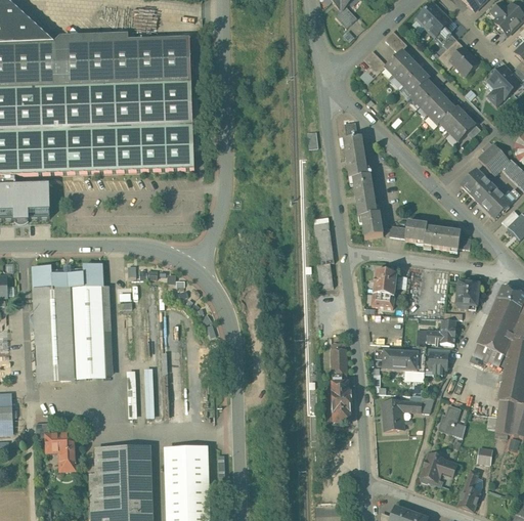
[(54,43),(6,0),(0,0),(0,44),(54,43)]
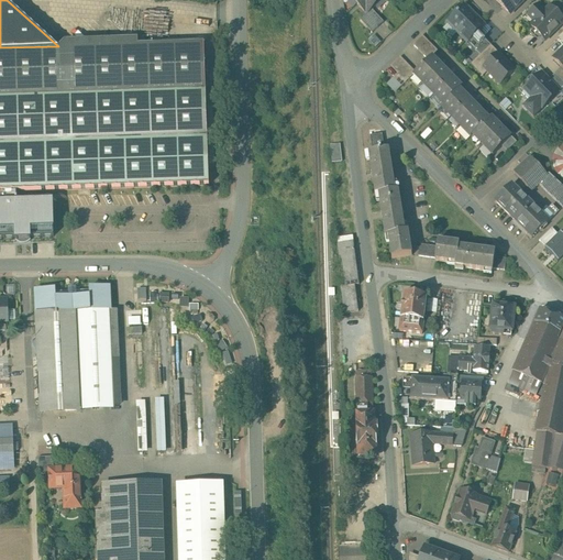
[(356,0),(365,9),(366,8),(368,10),(372,7),(378,0),(356,0)]
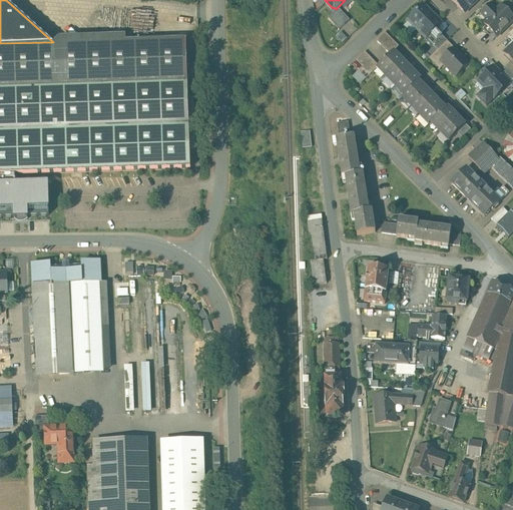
[(454,0),(465,10),(475,0),(454,0)]
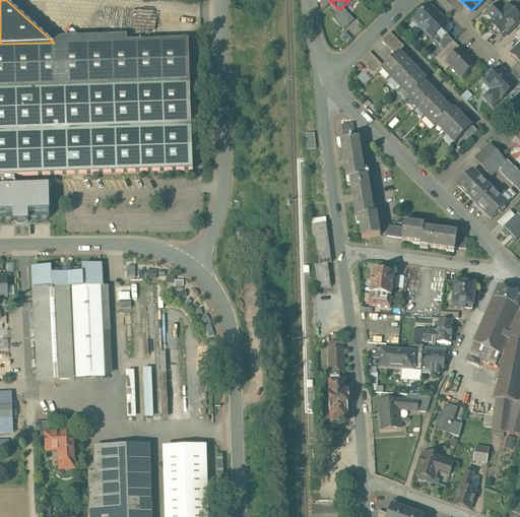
[(429,2),(413,18),(425,28),(427,27),(433,34),(431,36),(432,37),(432,36),(441,26),(447,20),(446,20),(445,21),(437,13),(438,11),(429,2)]
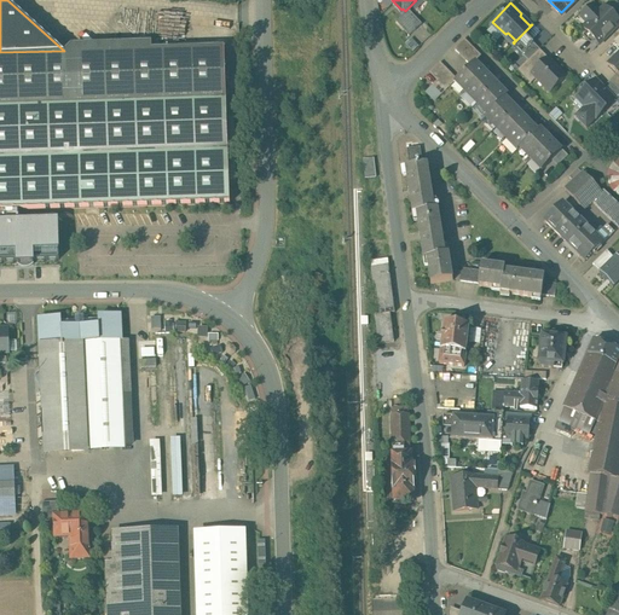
[(599,9),(593,3),(580,13),(582,15),(583,12),(593,22),(586,28),(583,24),(583,25),(600,42),(618,22),(618,18),(615,16),(605,4),(599,9)]
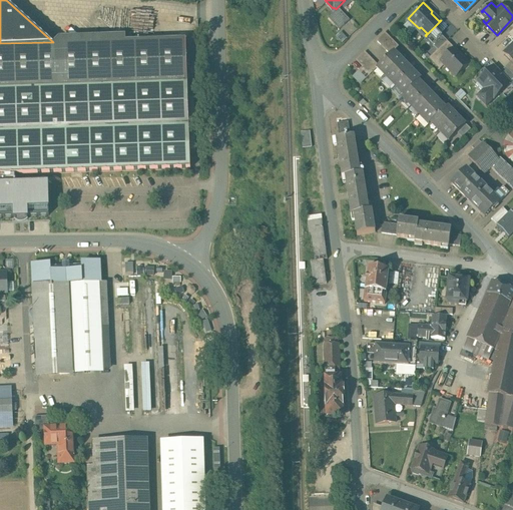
[(350,18),(339,6),(336,9),(328,16),(339,27),(350,18)]
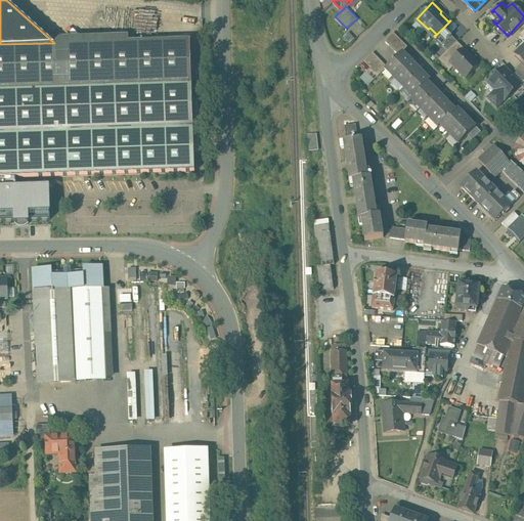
[(444,27),(435,36),(442,44),(451,34),(444,27)]
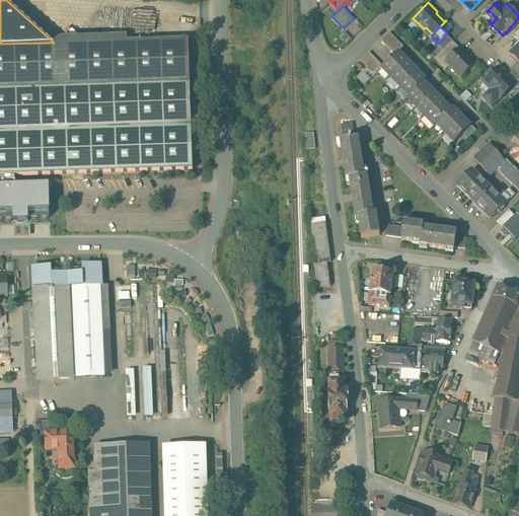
[(345,29),(340,32),(346,40),(350,35),(345,29)]
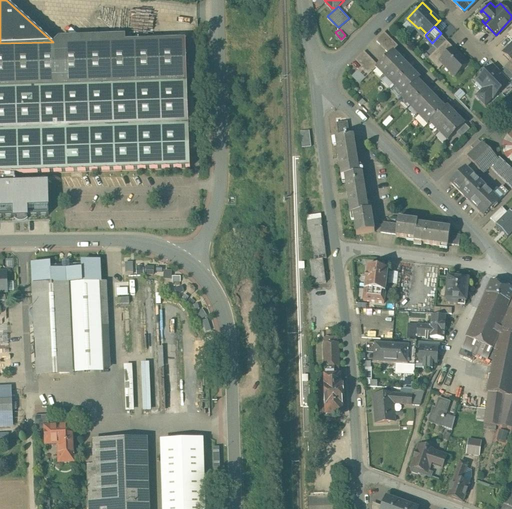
[(384,29),(375,38),(380,42),(389,34),(384,29)]
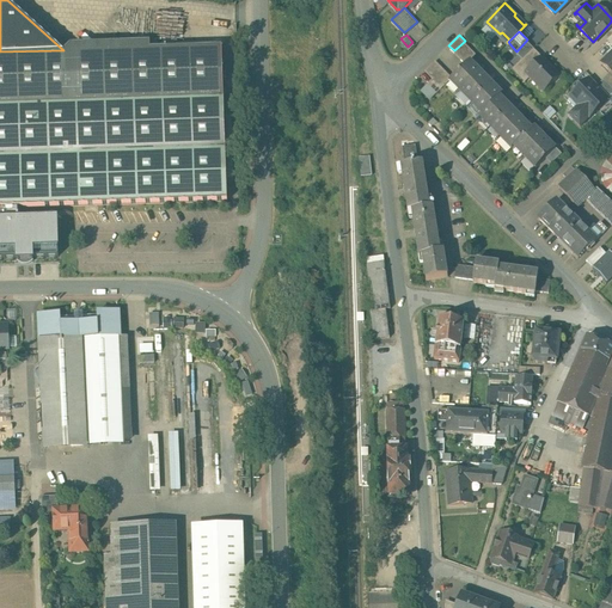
[(92,49),(85,43),(78,50),(71,43),(63,50),(65,102),(224,97),(222,45),(150,48),(142,41),(135,48),(128,41),(121,49),(114,42),(106,49),(99,42),(92,49)]
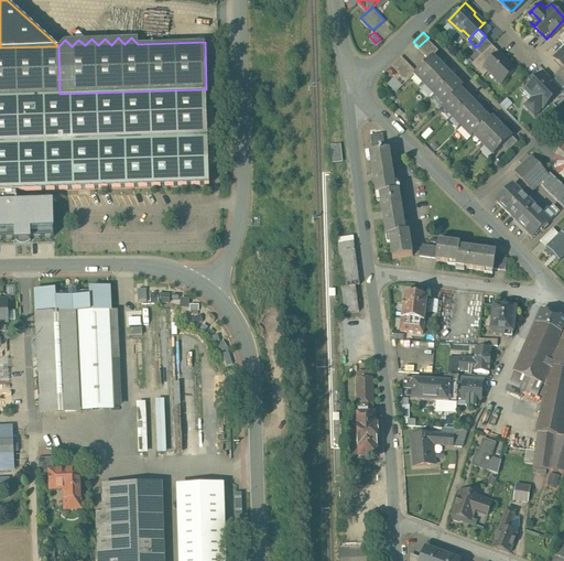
[(429,38),(419,46),(424,52),(433,43),(429,38)]
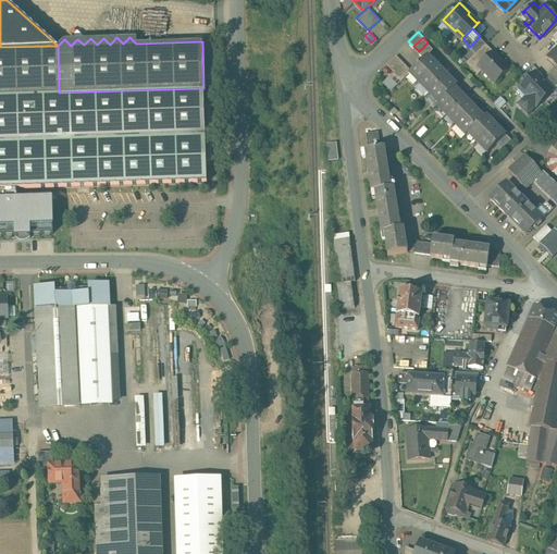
[(491,37),(466,61),(471,66),(475,62),(495,82),(509,66),(486,42),(491,38),(491,37)]
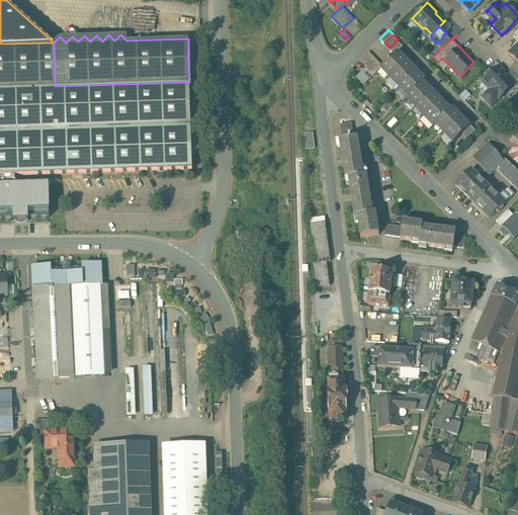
[(398,39),(390,48),(394,53),(397,50),(403,45),(398,39)]
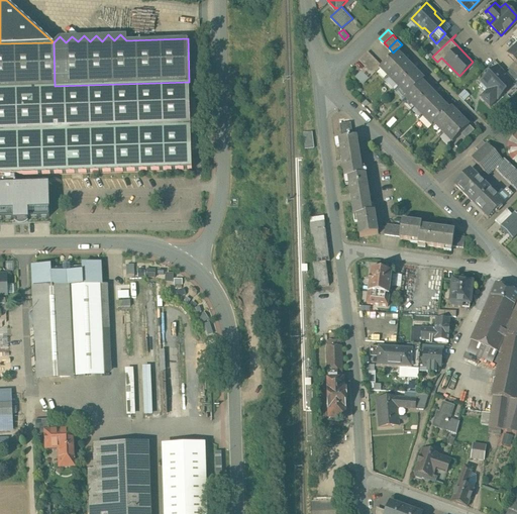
[(516,41),(508,52),(516,60),(516,61),(516,41)]
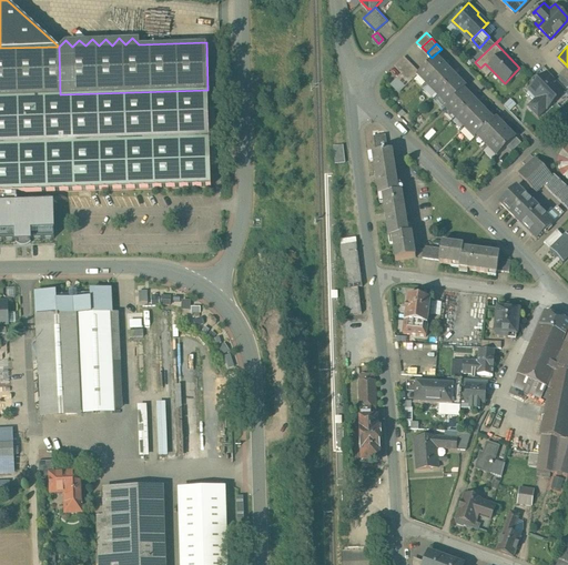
[(59,47),(0,48),(0,96),(60,94),(59,47)]
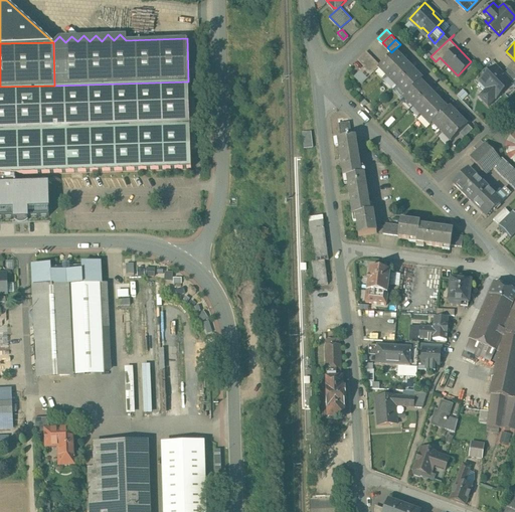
[(366,49),(357,57),(362,62),(370,54),(366,49)]
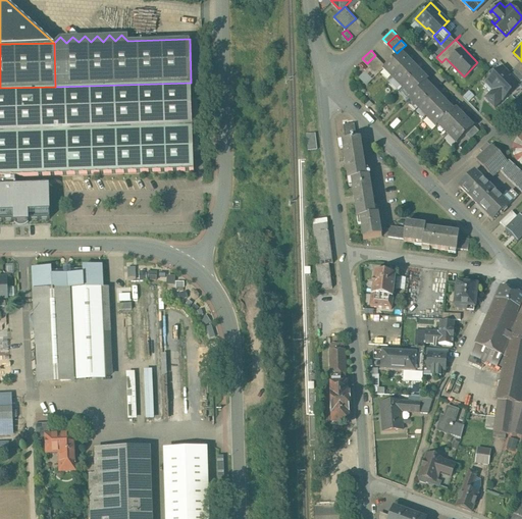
[(385,64),(383,66),(393,75),(409,60),(400,50),(397,53),(385,64)]
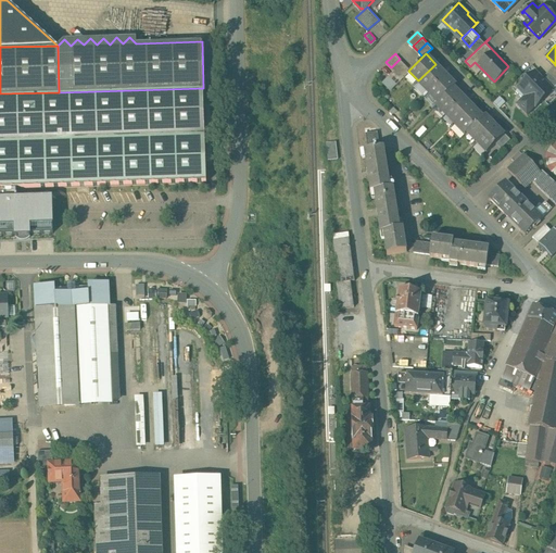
[(400,59),(391,67),(393,70),(396,73),(405,63),(400,59)]
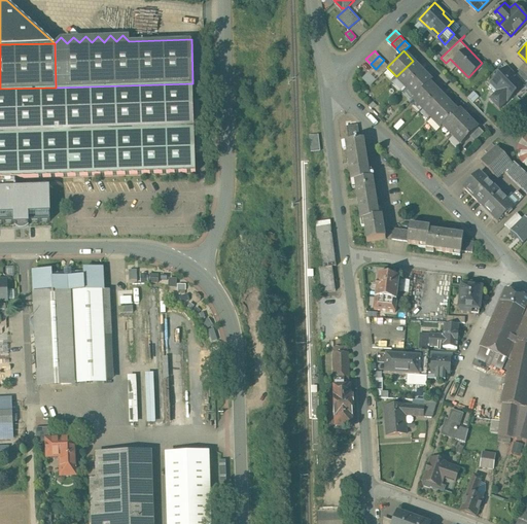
[(384,60),(376,69),(380,74),(387,67),(389,65),(384,60)]
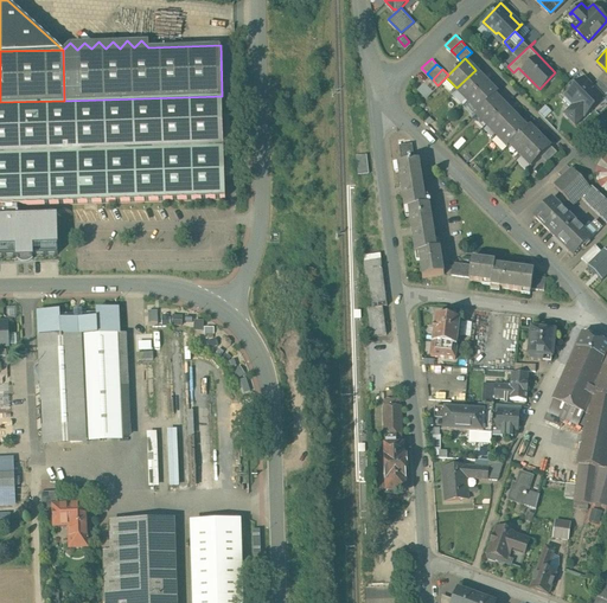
[(475,70),(457,88),(467,98),(486,81),(475,70)]
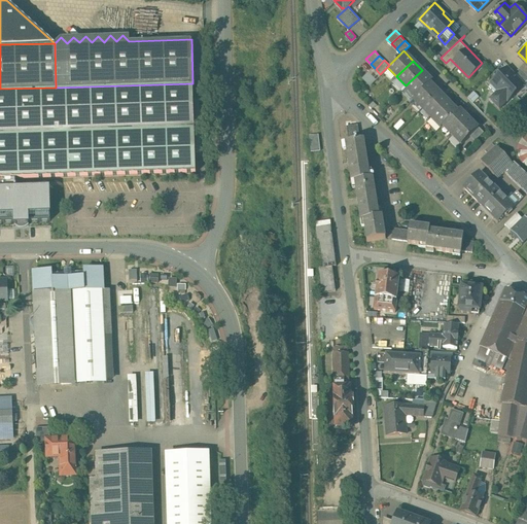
[(376,69),(373,66),(367,70),(376,78),(380,74),(376,69)]
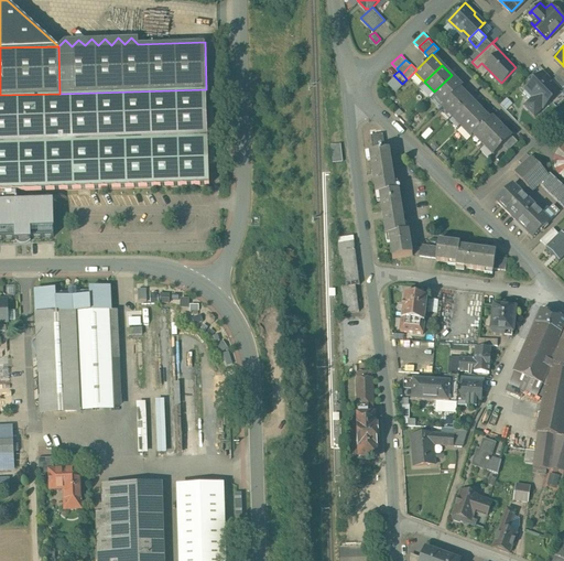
[(550,77),(543,71),(529,84),(538,92),(524,104),(534,114),(543,106),(543,107),(561,89),(550,77)]
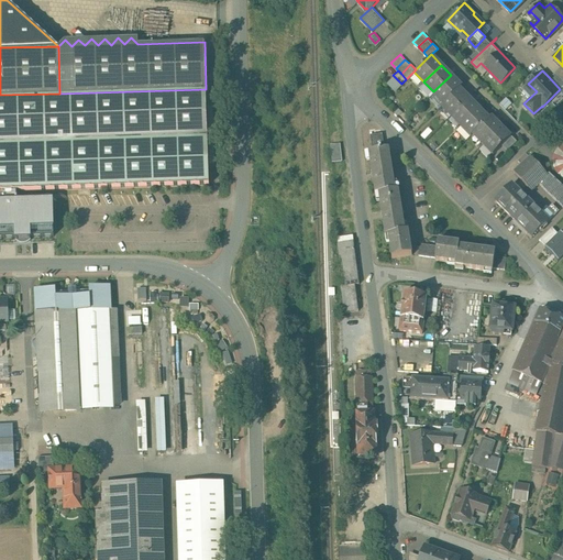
[(562,84),(562,78),(555,70),(549,77),(560,88),(562,84)]
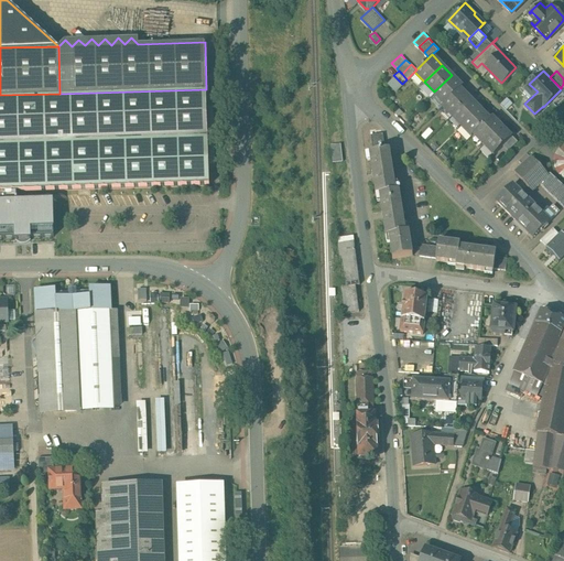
[(452,75),(434,92),(444,103),(459,87),(462,85),(452,75)]
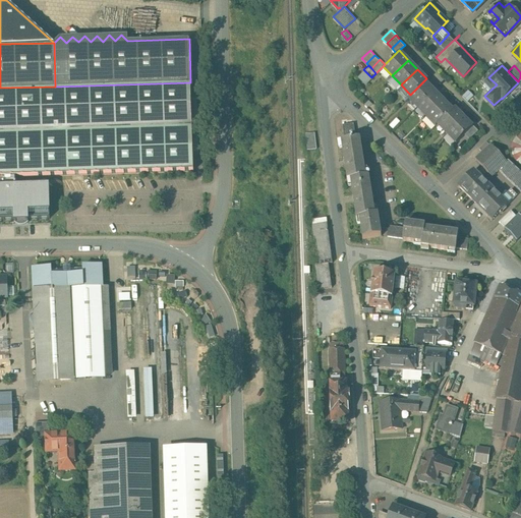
[(410,95),(408,97),(417,106),(433,90),(424,80),(410,95)]
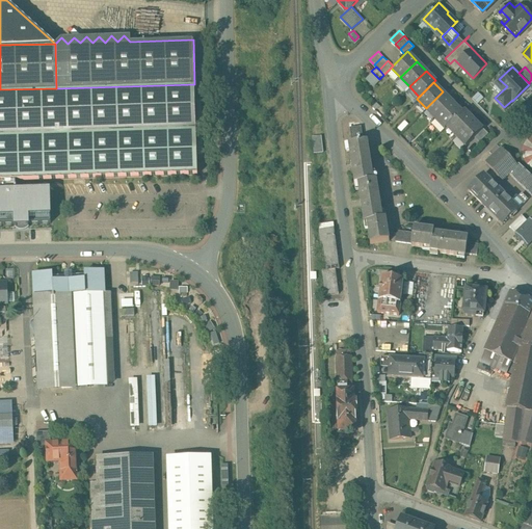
[(194,84),(56,88),(0,89),(0,134),(195,128),(194,84)]
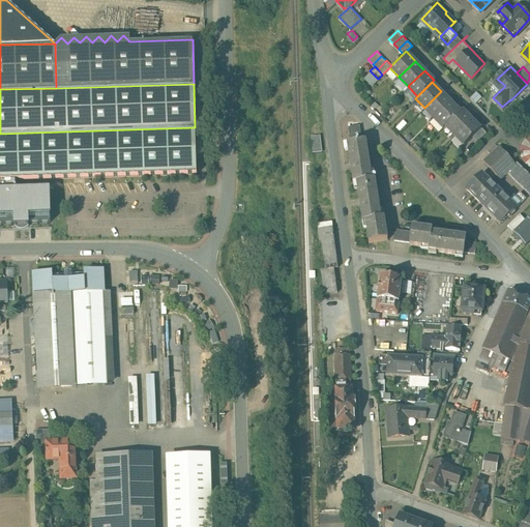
[(450,100),(441,91),(424,108),(434,117),(450,100)]
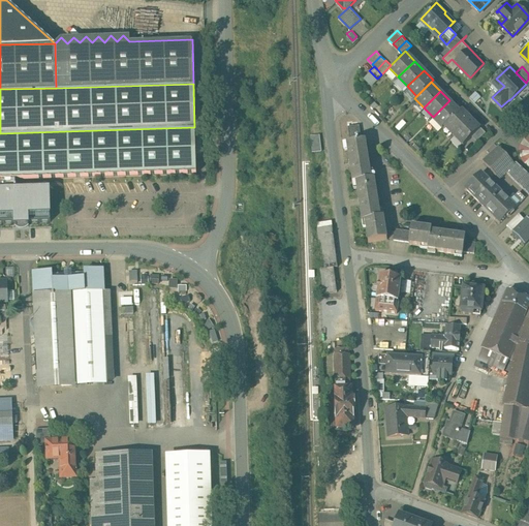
[(449,100),(433,117),(442,126),(444,124),(459,110),(449,100)]
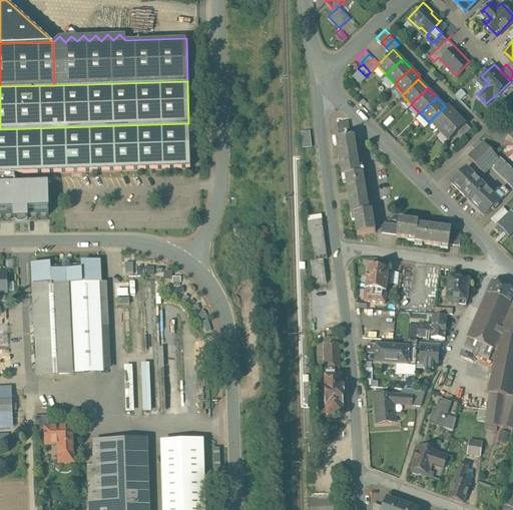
[(445,106),(431,120),(440,129),(456,114),(447,105),(445,106)]
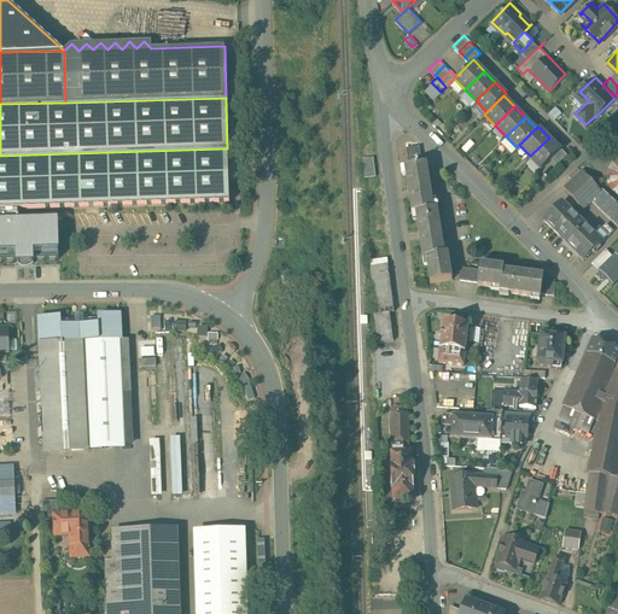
[(549,138),(530,156),(541,168),(552,157),(560,148),(549,138)]
